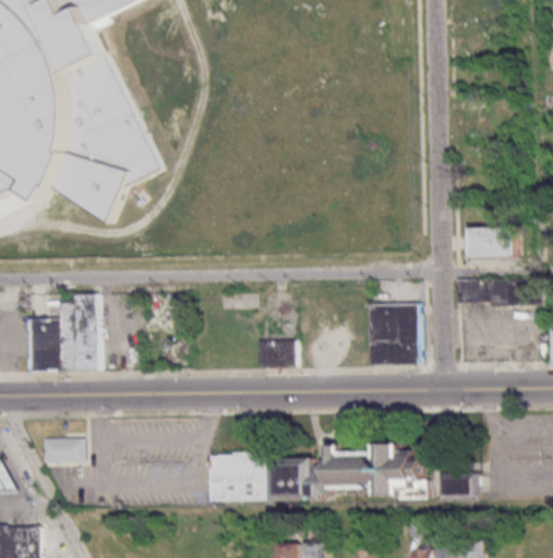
[(0,201),(24,189),(45,201),(53,190),(110,222),(128,184),(159,168),(91,23),(134,0),(0,0),(0,201)]
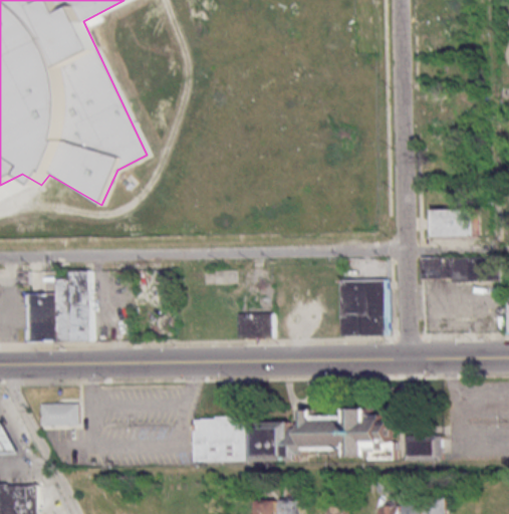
[(435,235),(477,235),(477,208),(435,208),(435,235)]
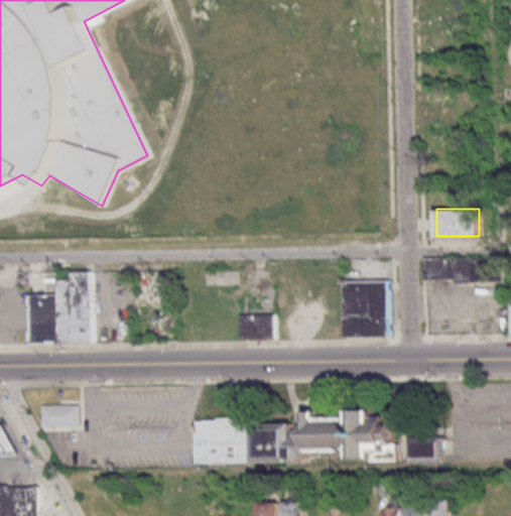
[(503,285),(454,285),(454,281),(421,281),(421,261),(503,261),(503,285)]
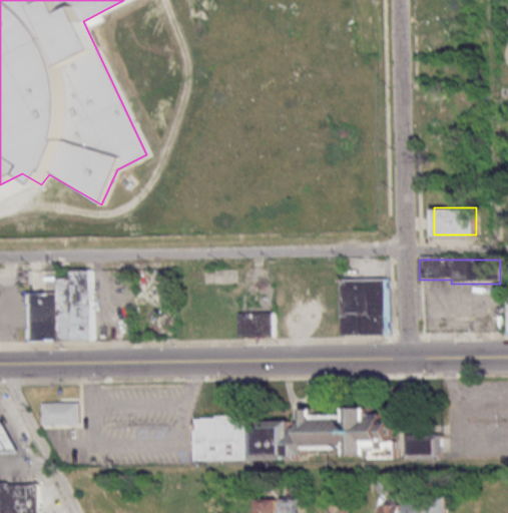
[(27,342),(89,340),(87,272),(53,273),(54,293),(26,294),(27,342)]
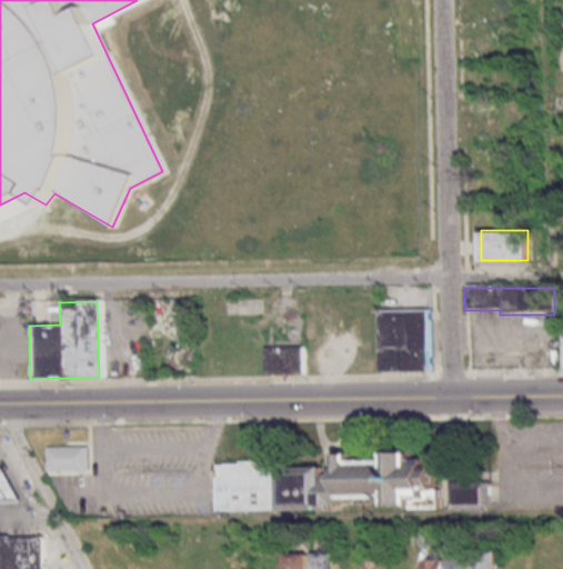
[(376,371),(425,371),(425,309),(376,309),(376,371)]
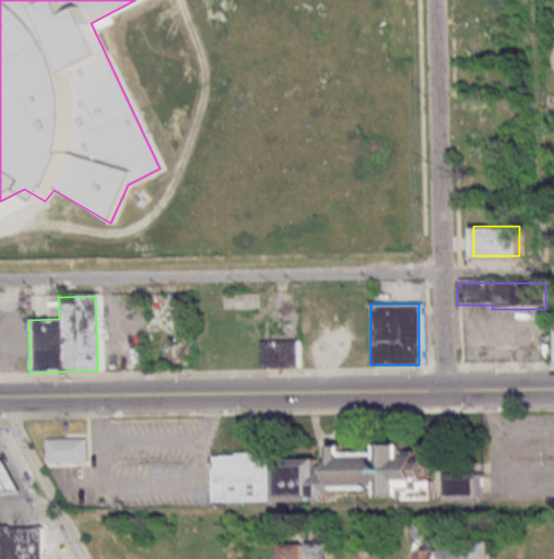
[(257,367),(295,367),(295,342),(257,342),(257,367)]
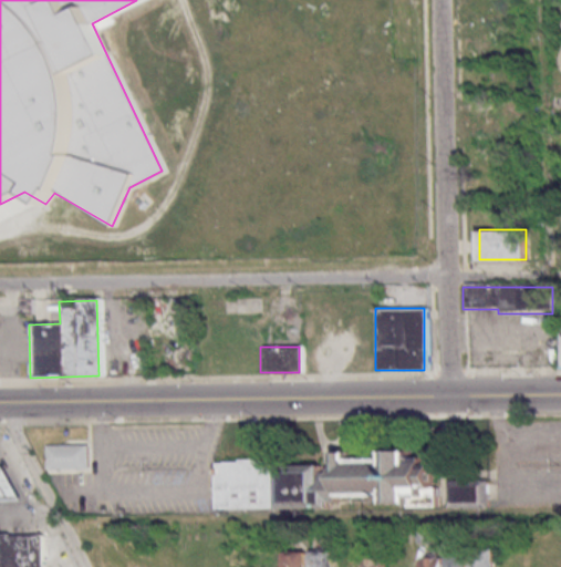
[(42,445),(42,468),(83,467),(83,444),(42,445)]
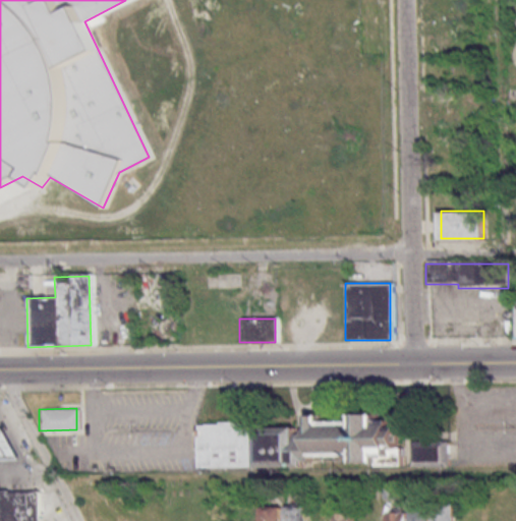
[(192,467),(295,465),(295,457),(347,456),(347,463),(369,462),(369,466),(398,466),(398,446),(394,446),(394,425),(383,425),(383,420),(369,420),(369,414),(347,414),(347,422),(312,422),(312,416),(301,416),(301,431),(288,431),(288,427),(243,427),(243,422),(191,423),(192,467)]
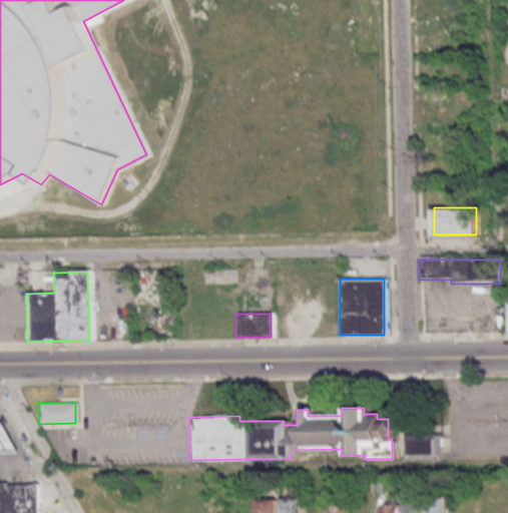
[(0,456),(15,456),(0,427),(0,456)]
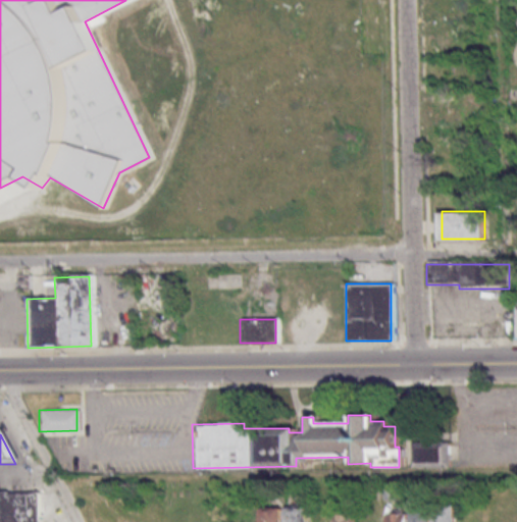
[(448,467),(448,442),(410,442),(410,467),(448,467)]
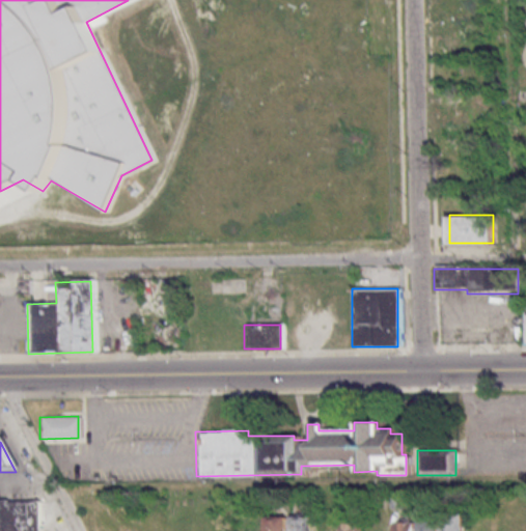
[(0,530),(36,530),(36,501),(0,501),(0,530)]
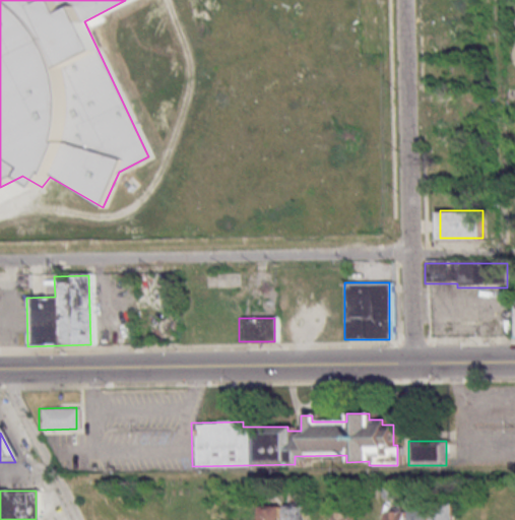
[(282,519),(304,519),(304,504),(283,504),(282,519)]
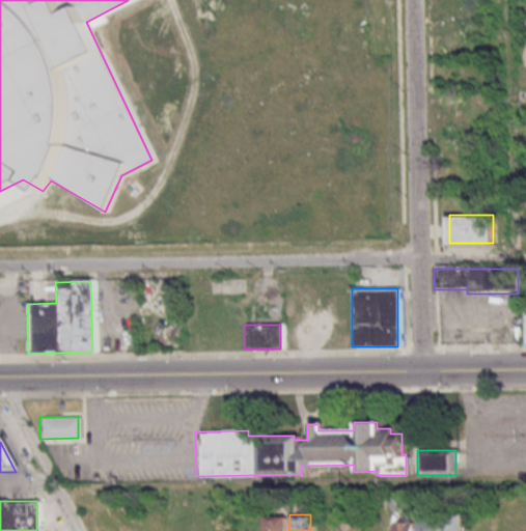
[(461,530),(461,515),(442,515),(441,530),(461,530)]
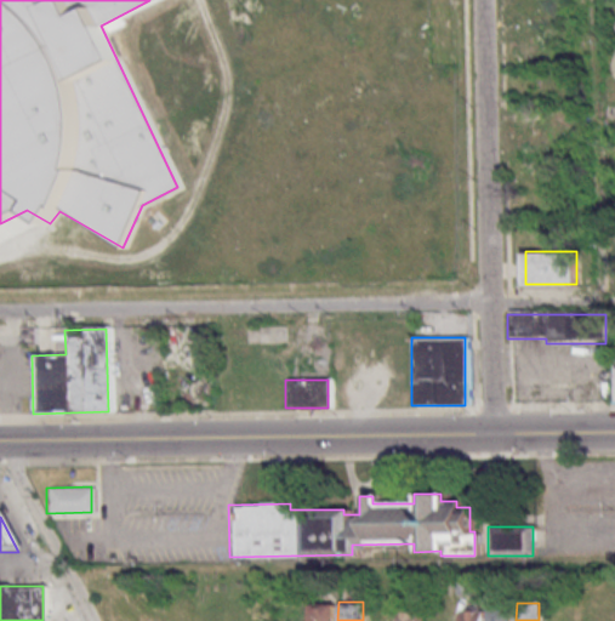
[(307,620),(332,620),(334,604),(308,604),(307,620)]
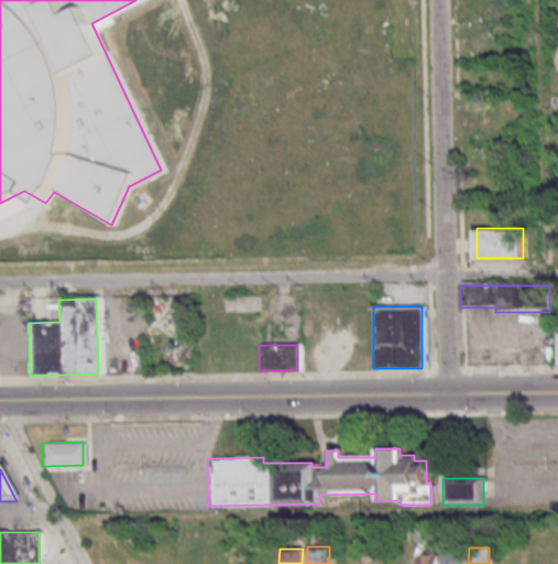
[(359,552),(359,563),(380,563),(380,552),(359,552)]
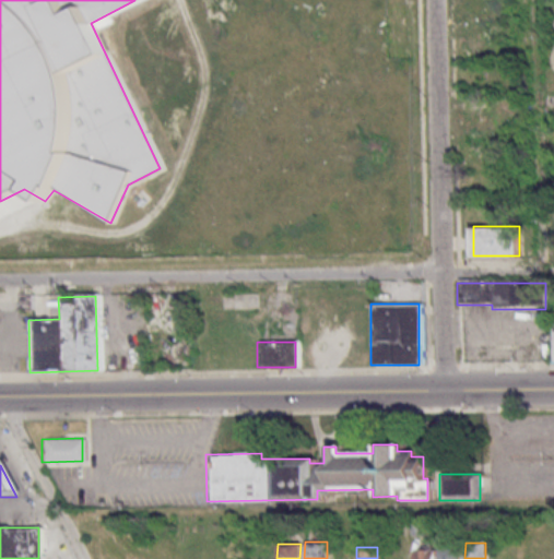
[(438,548),(437,558),(459,558),(460,548),(438,548)]
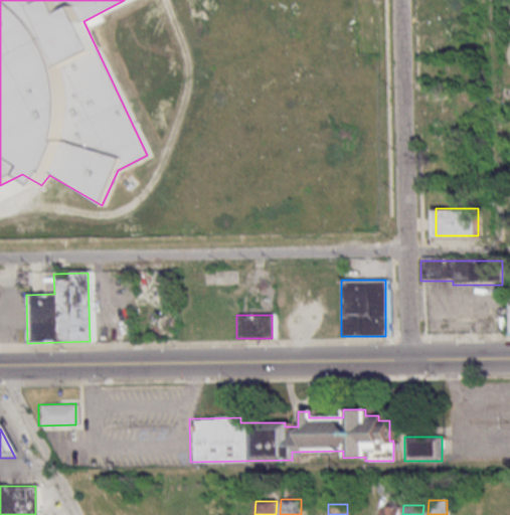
[(494,514),(495,505),(476,505),(475,514),(494,514)]
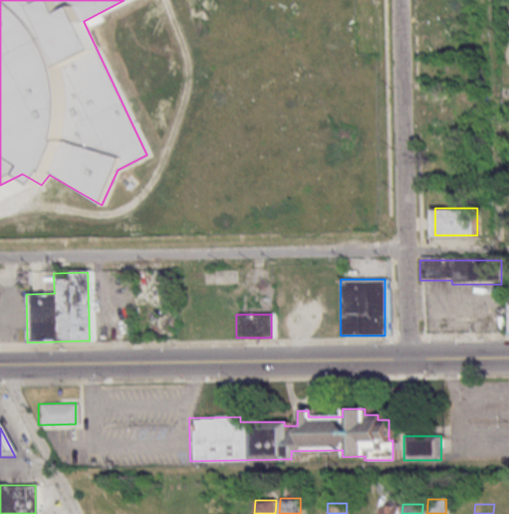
[(397,513),(398,505),(378,505),(377,513),(397,513)]
